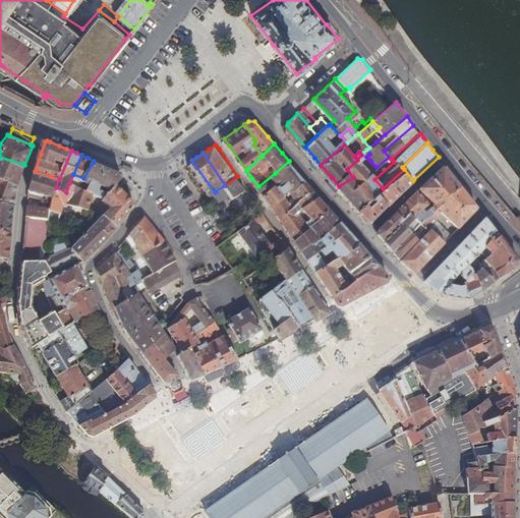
[(21,176),(24,165),(0,157),(0,174),(19,183),(21,176)]
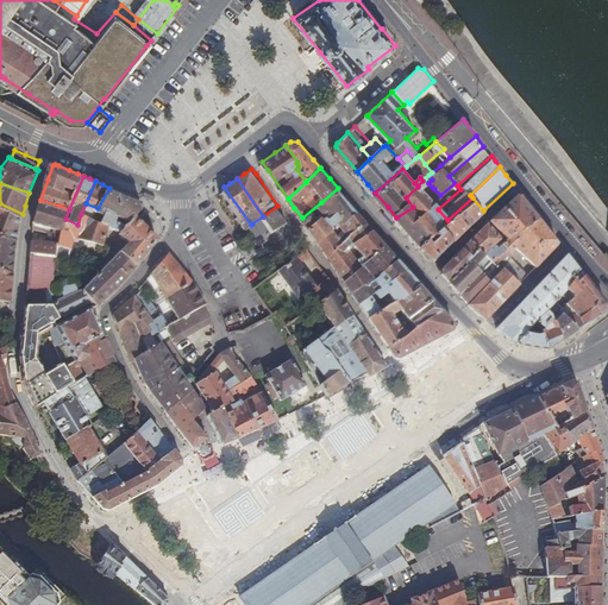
[(242,232),(251,225),(224,187),(219,189),(215,191),(242,232)]
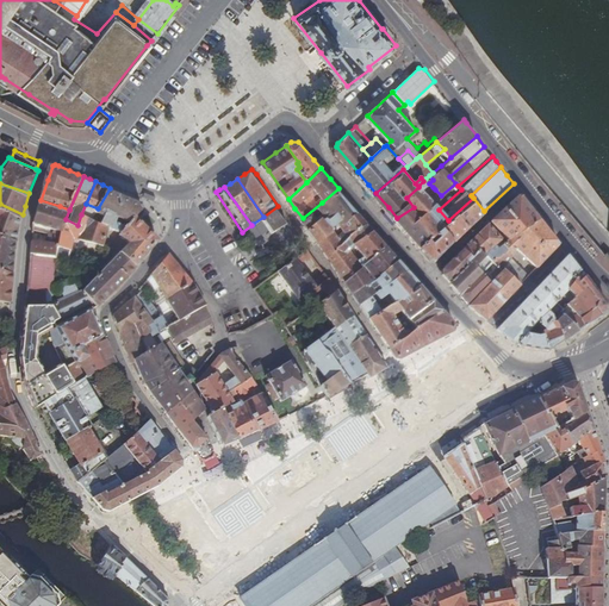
[(434,205),(418,187),(406,198),(414,207),(397,218),(408,230),(415,239),(421,245),(443,225),(448,220),(439,210),(434,205)]
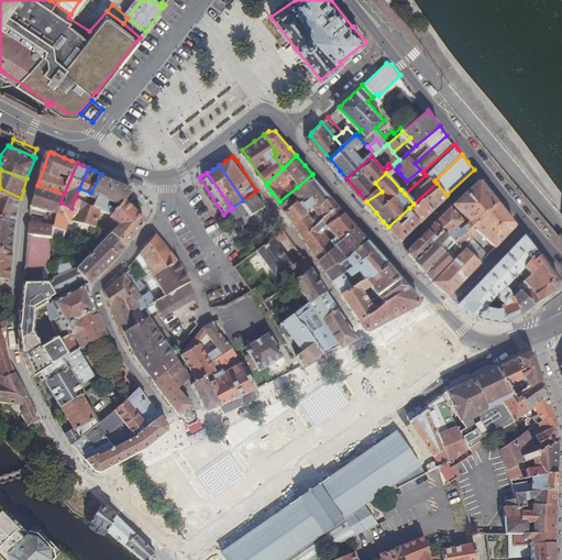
[(103,210),(112,215),(127,199),(133,193),(132,187),(119,180),(101,174),(90,193),(79,188),(75,198),(103,210)]
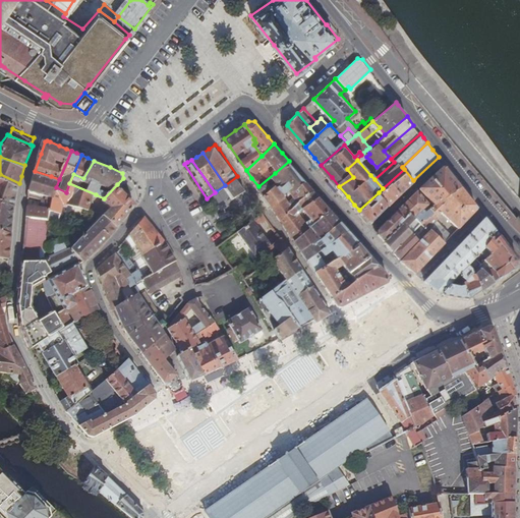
[(292,165),(289,161),(275,173),(281,182),(287,177),(296,170),(292,165)]
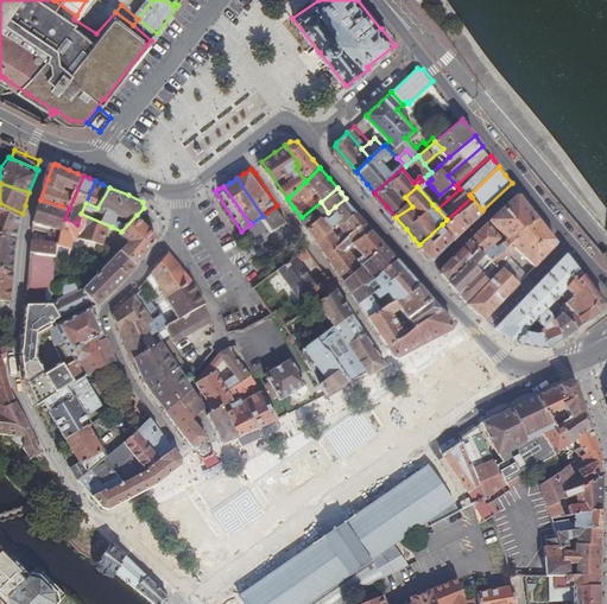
[(215,191),(212,194),(238,234),(241,231),(215,191)]
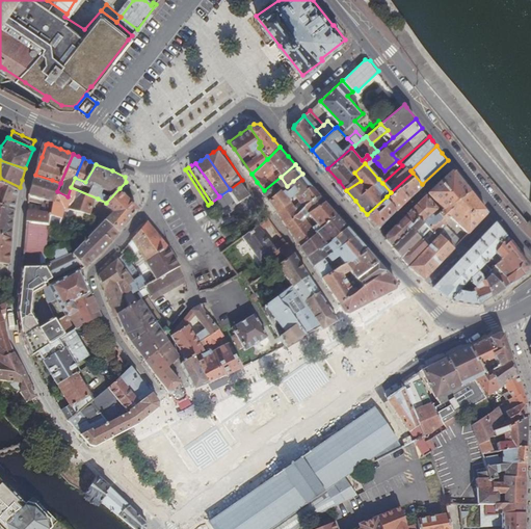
[(429,192),(445,209),(470,189),(463,181),(455,170),(452,169),(436,185),(429,192)]
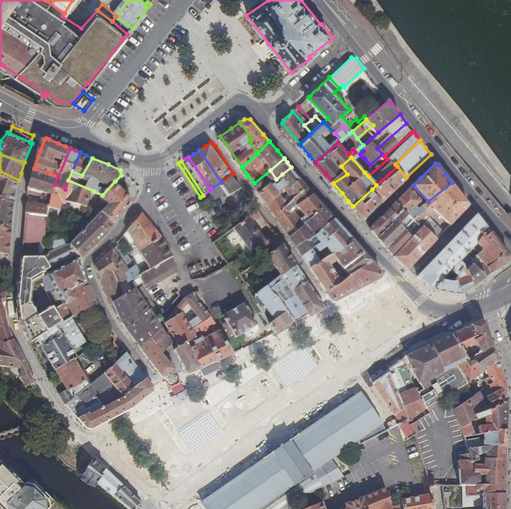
[(376,185),(372,189),(382,199),(395,188),(406,177),(397,166),(376,185)]
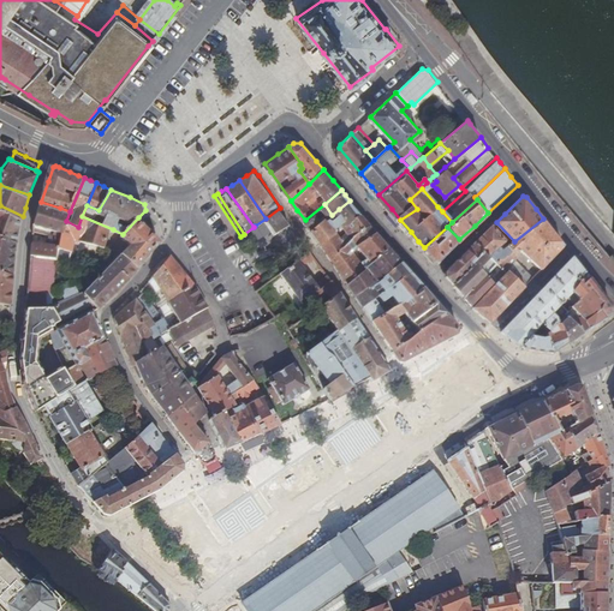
[(350,201),(339,209),(345,216),(340,221),(344,225),(361,211),(355,205),(350,201)]
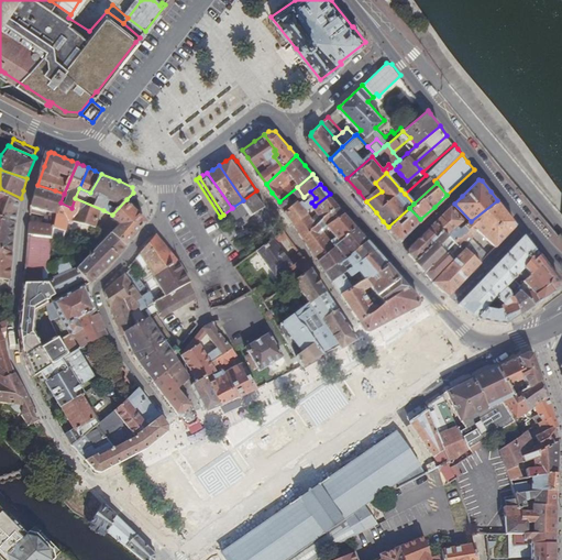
[(34,198),(32,205),(47,210),(55,190),(37,185),(34,198)]
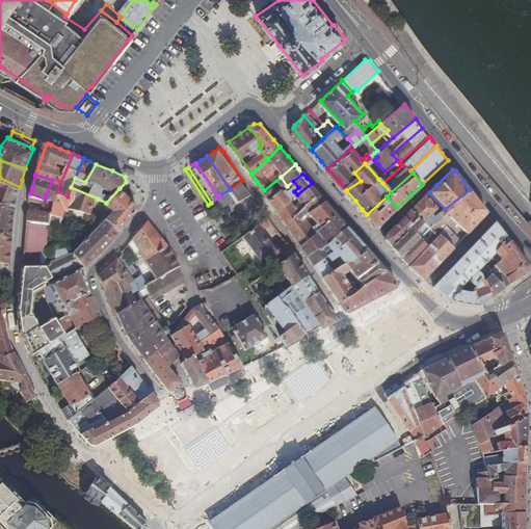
[(264,190),(270,199),(287,186),(281,177),(264,190)]
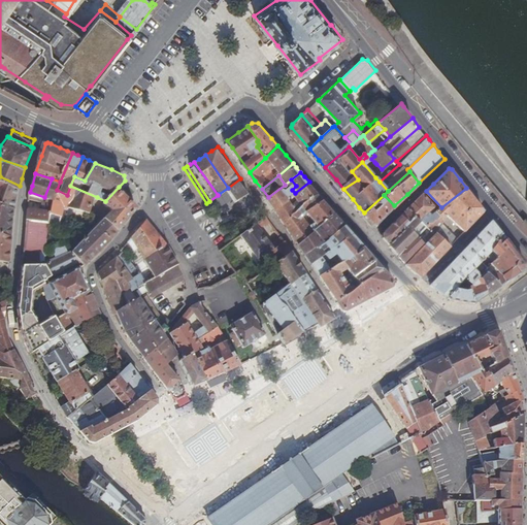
[(17,197),(20,186),(0,176),(0,198),(15,206),(17,197)]
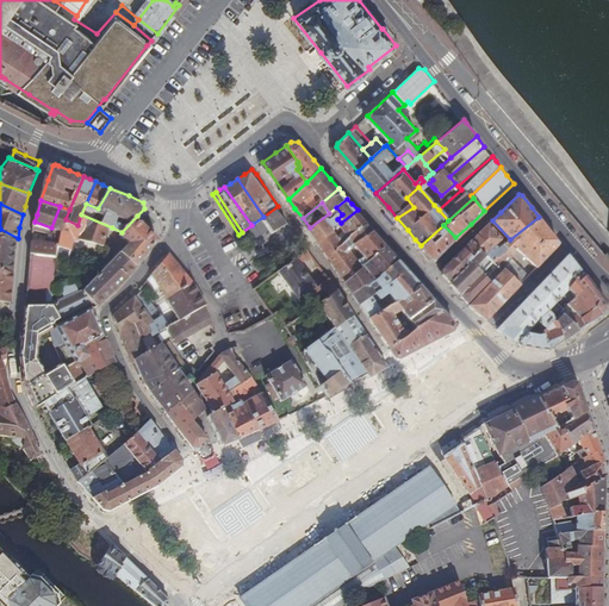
[(61,230),(66,219),(69,210),(60,206),(51,227),(54,227),(61,230)]
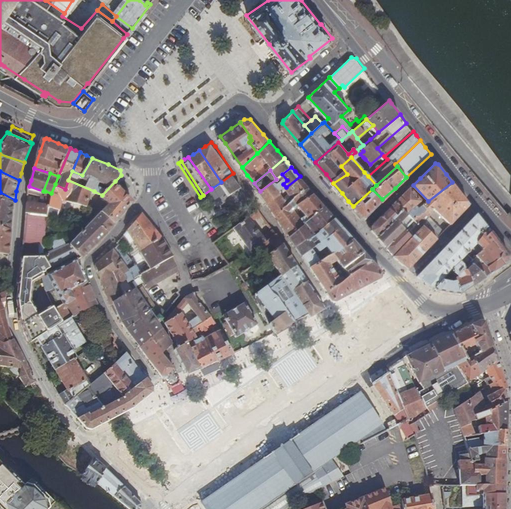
[(233,173),(221,182),(230,194),(242,186),(237,180),(233,173)]
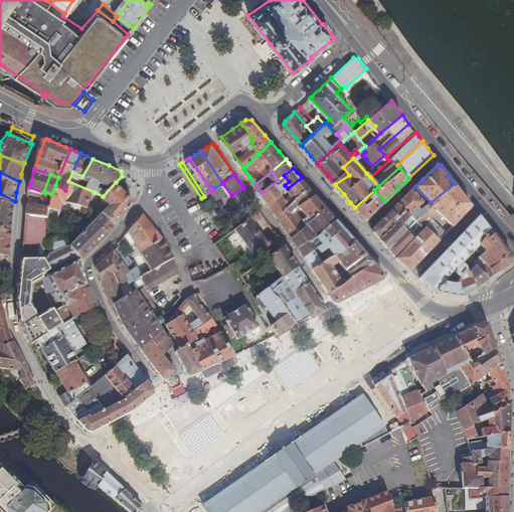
[(289,193),(294,199),(310,186),(306,181),(302,177),(288,188),(285,185),(289,181),(284,175),(278,180),(262,192),(270,203),(282,195),(283,197),(289,193)]
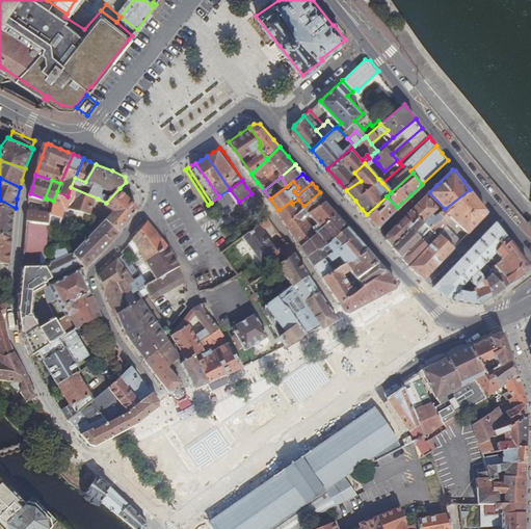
[(65,205),(90,213),(98,199),(71,187),(68,196),(57,191),(53,201),(51,211),(51,212),(55,214),(53,218),(59,220),(65,205)]
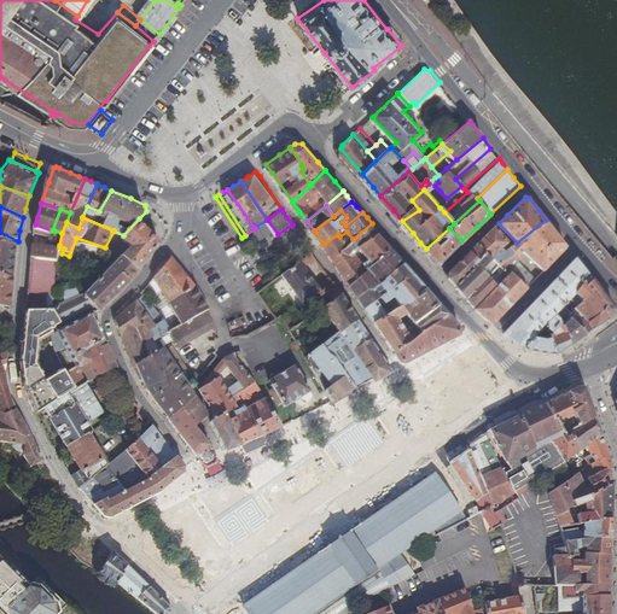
[(150,229),(146,227),(139,218),(123,235),(122,237),(133,247),(85,290),(93,300),(98,307),(123,284),(151,252),(161,241),(150,229)]
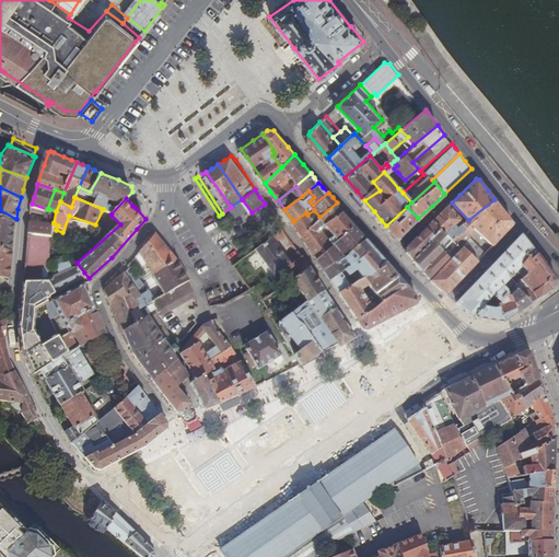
[(457,230),(451,236),(455,241),(458,238),(459,239),(466,244),(470,241),(485,254),(513,223),(505,213),(495,199),(468,220),(464,223),(457,230)]
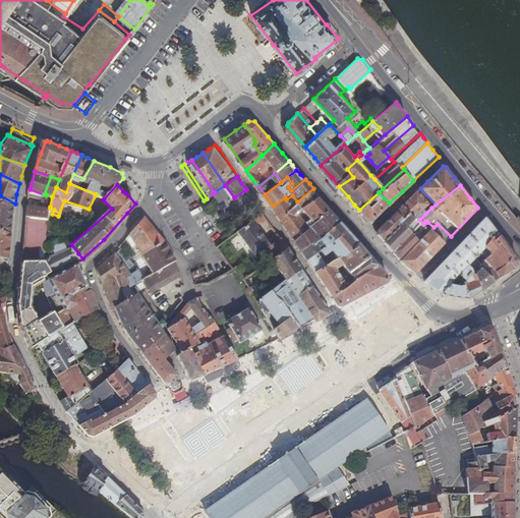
[(315,191),(313,188),(297,202),(292,207),(280,216),(295,239),(309,226),(300,213),(305,209),(320,195),(315,191)]
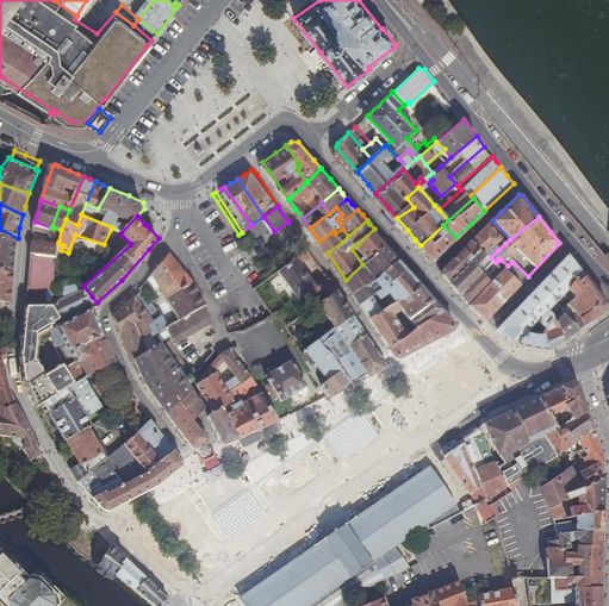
[(447,276),(451,281),(465,267),(491,242),(495,245),(501,238),(489,224),(445,266),(445,273),(447,276)]
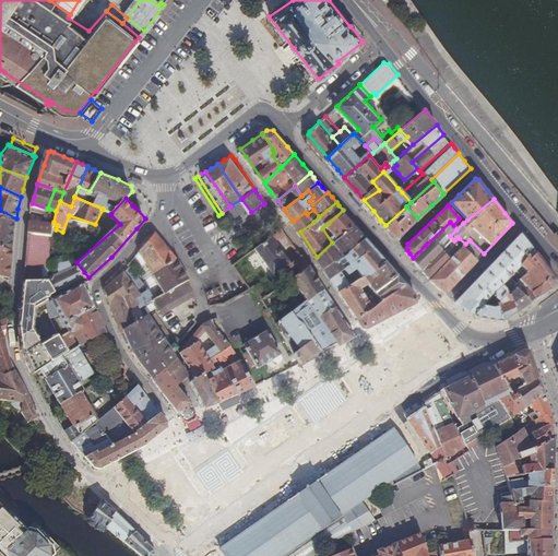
[(417,217),(406,206),(386,225),(391,231),(394,235),(399,235),(406,228),(417,217)]
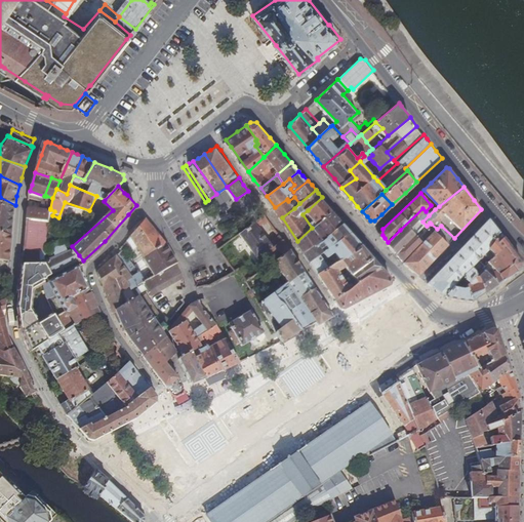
[(13,219),(15,205),(0,197),(0,229),(12,233),(13,219)]
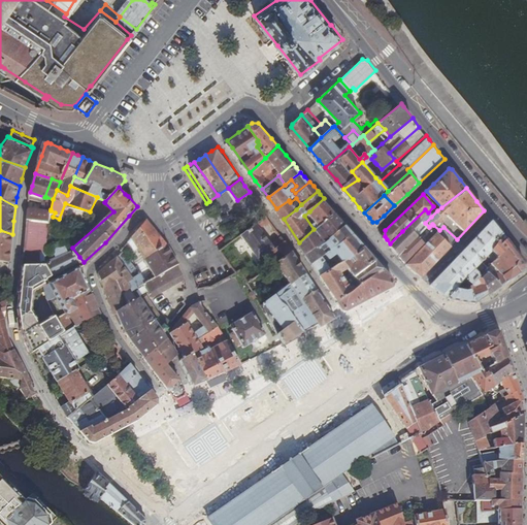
[(301,204),(296,198),(290,202),(296,209),(301,204)]
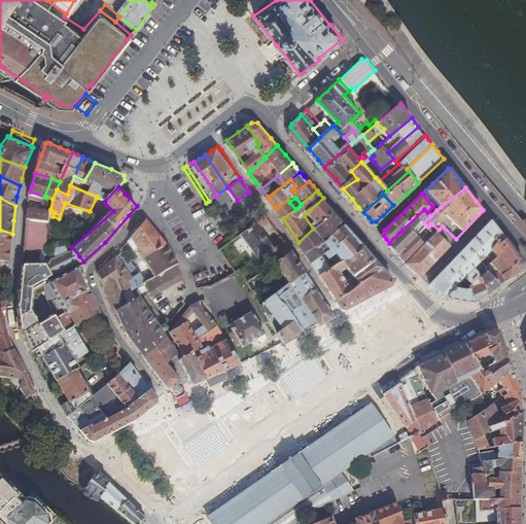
[(309,211),(319,223),(335,210),(328,204),(323,198),(309,211)]
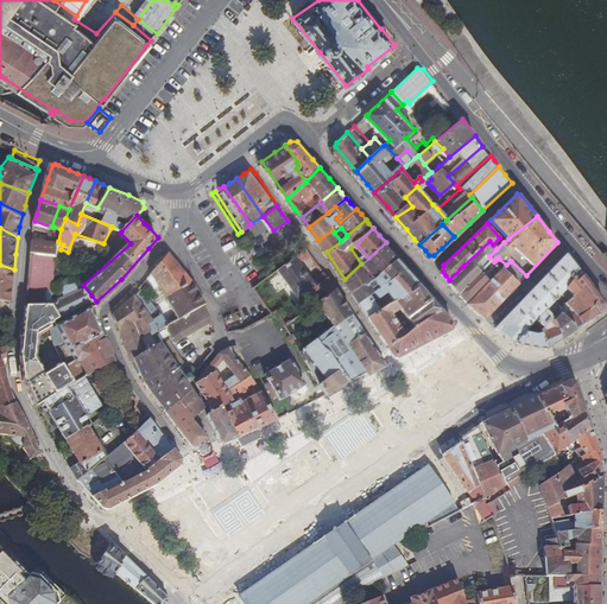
[(341,241),(334,233),(333,230),(318,240),(322,246),(327,252),(341,241)]
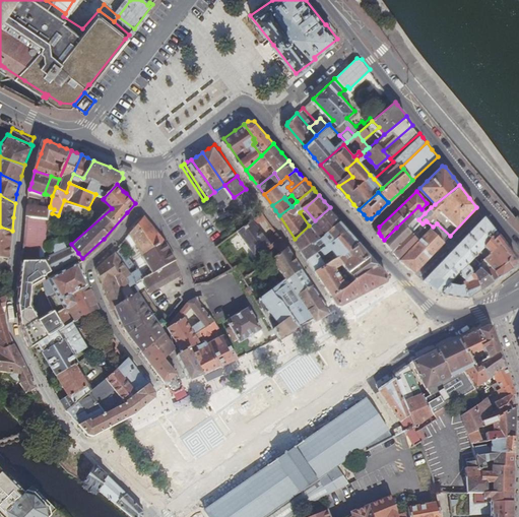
[(50,207),(50,206),(27,204),(26,215),(49,216),(50,207)]
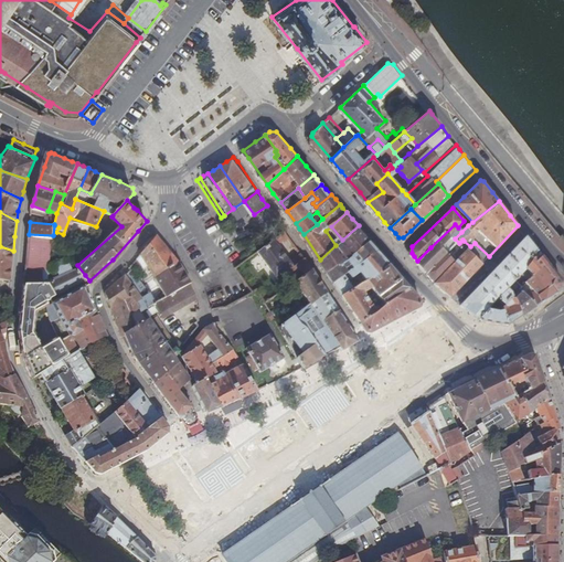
[(455,239),(461,232),(458,228),(455,224),(431,247),(417,261),(421,263),(425,268),(455,239)]
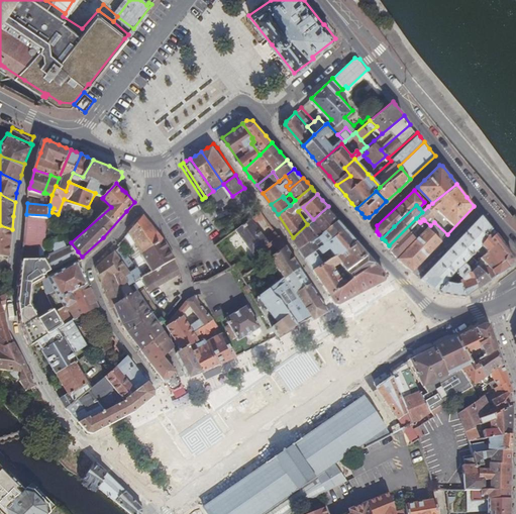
[(332,211),(328,206),(313,219),(307,224),(293,237),(300,247),(338,217),(332,211)]
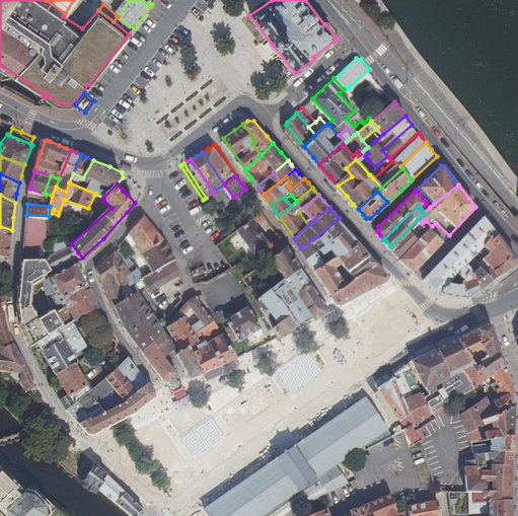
[(308,225),(314,220),(304,208),(299,212),(308,225)]
